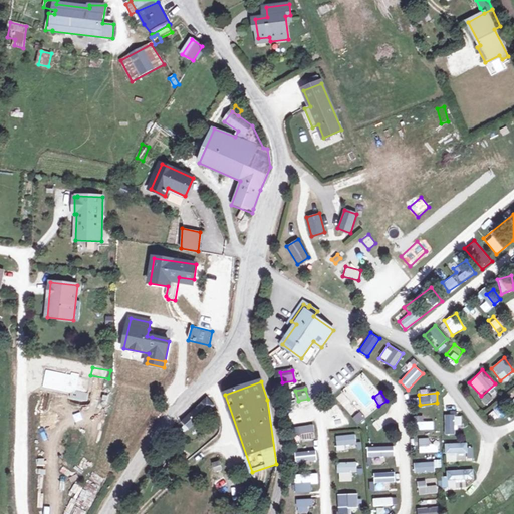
[(205,415),(214,406),(208,398),(198,408),(205,415)]
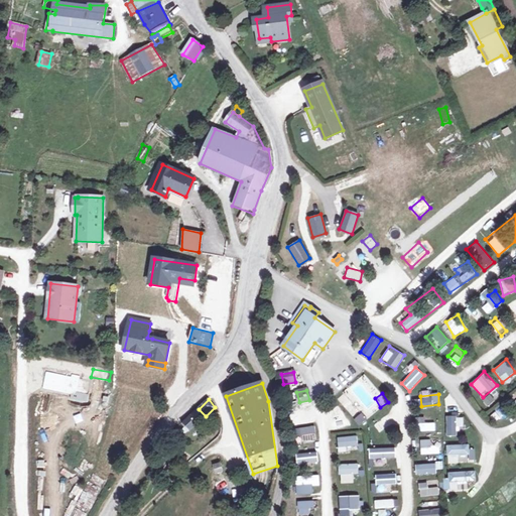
[(188,432),(206,416),(199,409),(182,424),(185,428),(188,431),(188,432)]
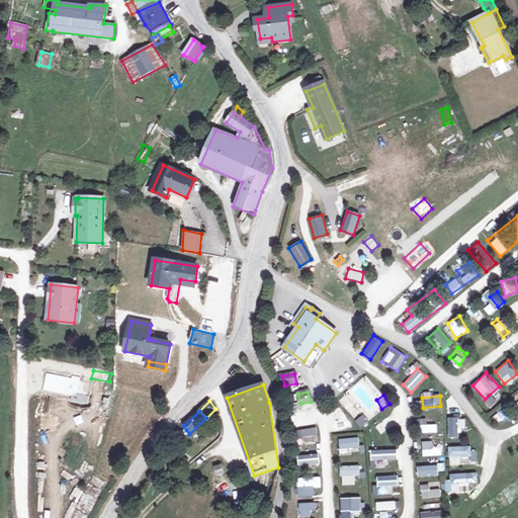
[(364,416),(356,422),(361,427),(368,421),(364,416)]
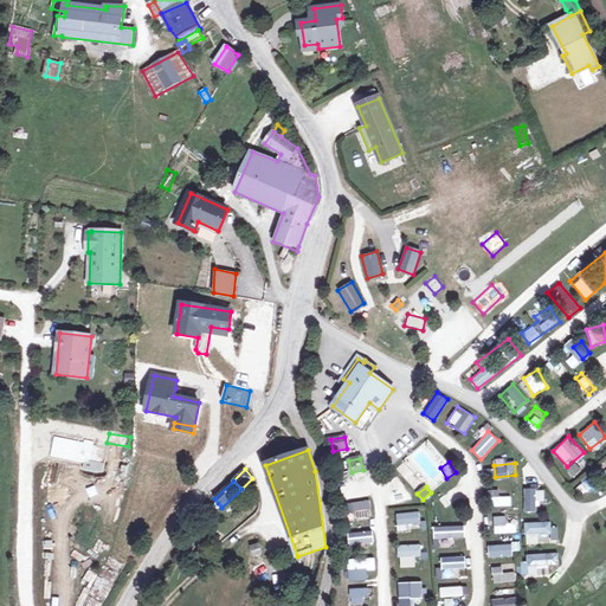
[(523,489),(523,513),(541,513),(541,489),(523,489)]
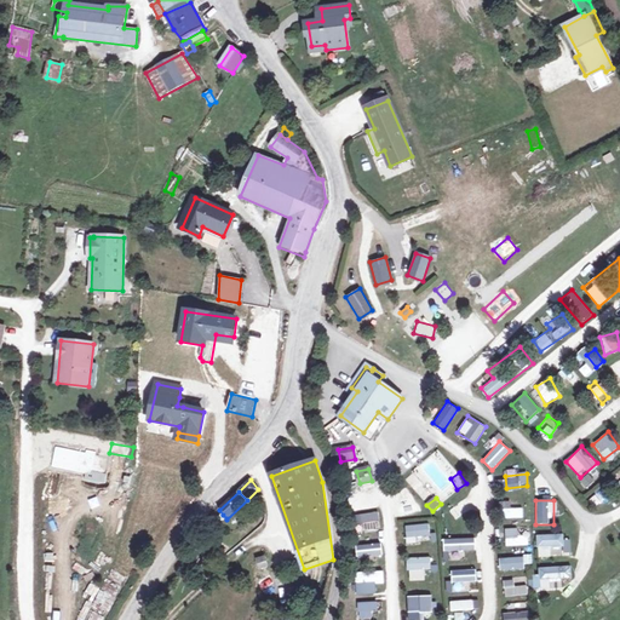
[(523,507),(505,507),(505,518),(523,517),(523,507)]
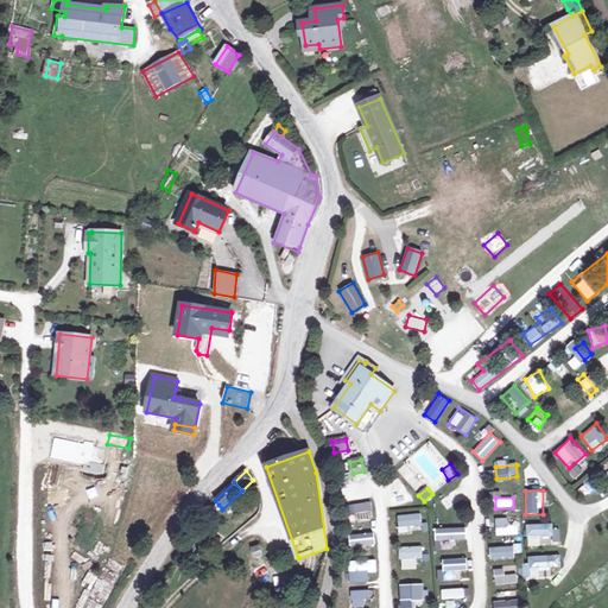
[(372,502),(347,504),(347,521),(373,520),(372,502)]
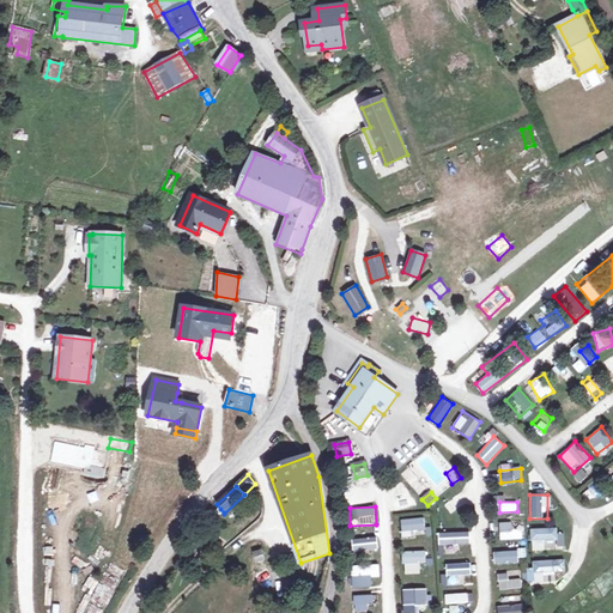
[(425,534),(424,517),(400,520),(401,535),(425,534)]
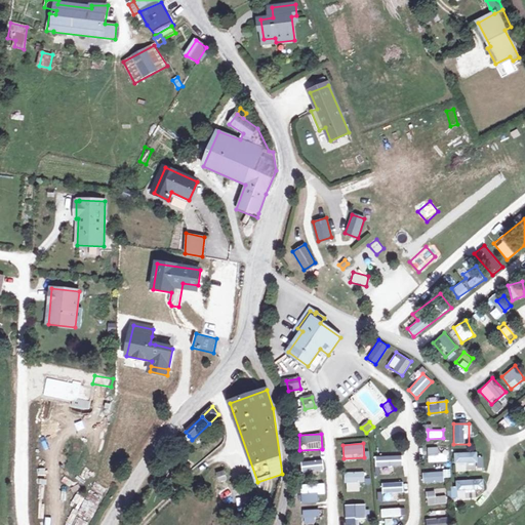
[(438,454),(438,446),(427,447),(429,462),(448,461),(447,453),(438,454)]
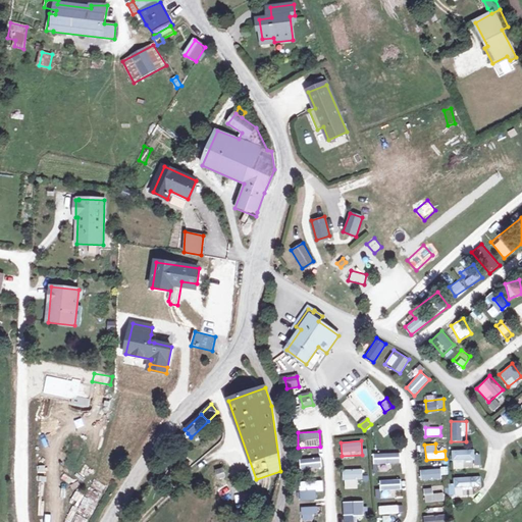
[(452,468),(474,467),(473,449),(452,450),(452,468)]
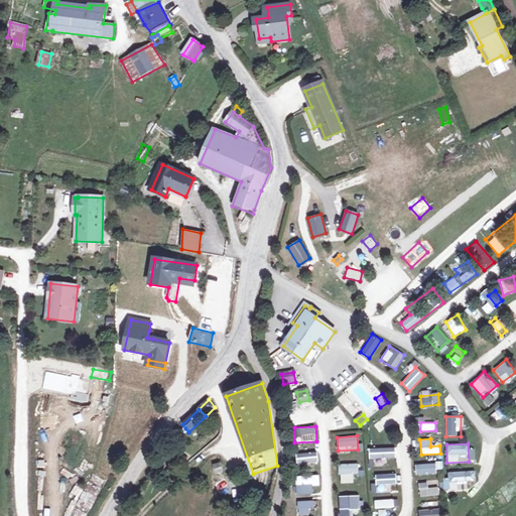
[(396,459),(395,447),(369,447),(369,459),(396,459)]
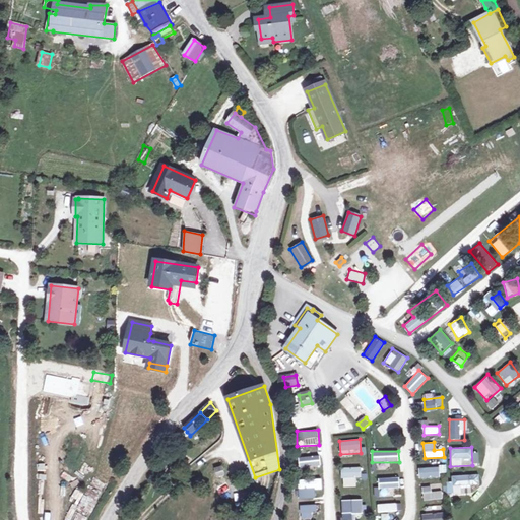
[(298,456),(299,467),(321,466),(320,455),(298,456)]
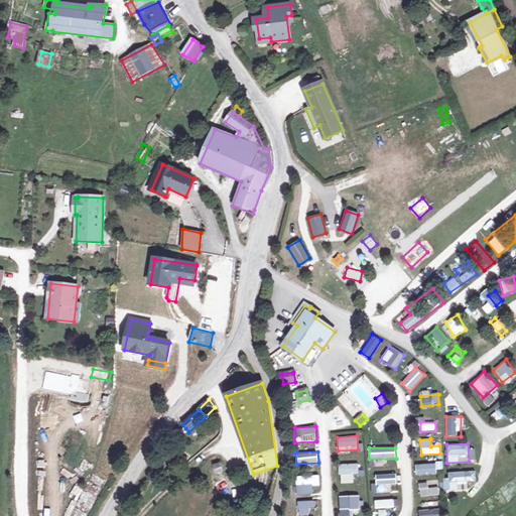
[(421,472),(441,471),(440,461),(421,462),(421,472)]
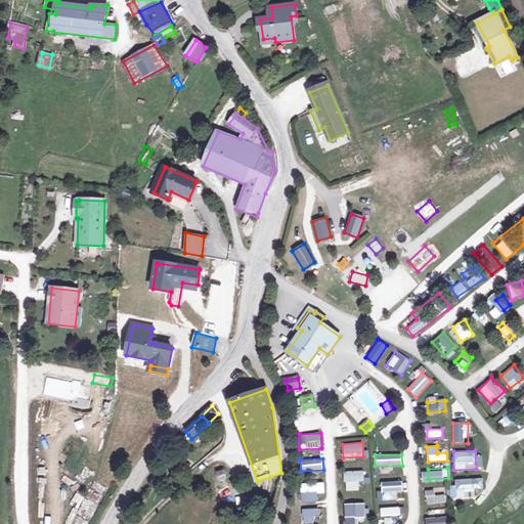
[(344,490),(358,490),(359,482),(363,482),(363,471),(345,471),(344,490)]
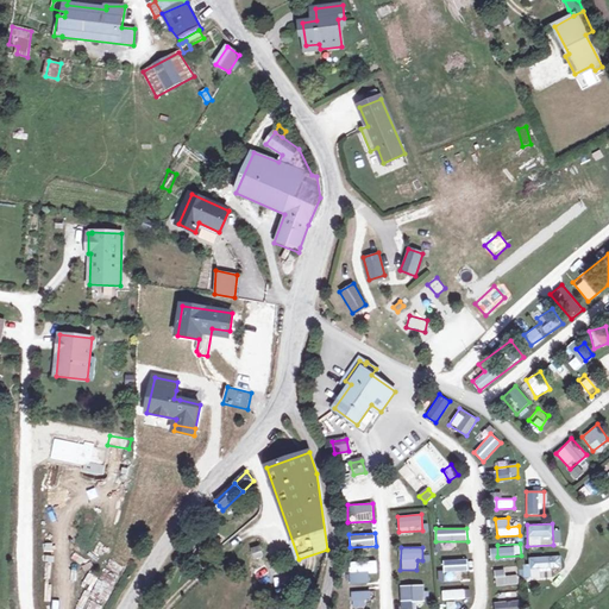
[(256,559),(263,557),(262,548),(253,551),(256,559)]
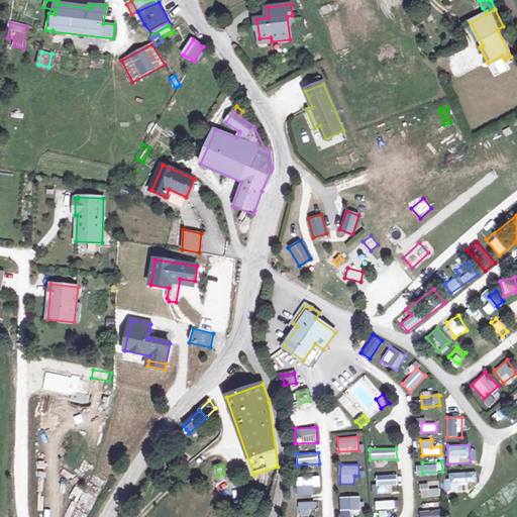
[(477,483),(477,472),(445,472),(445,493),(466,493),(466,483),(477,483)]
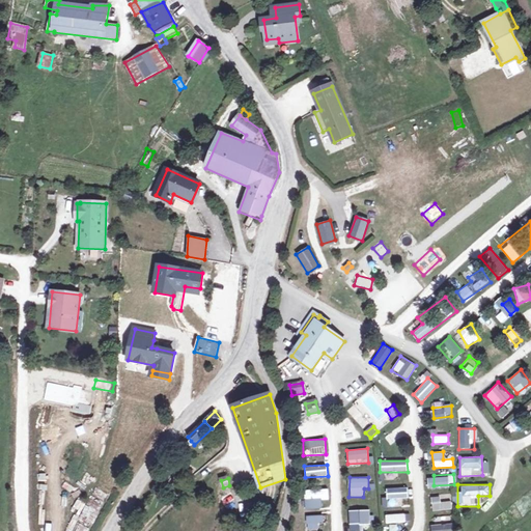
[(104,504),(109,494),(95,486),(90,498),(104,504)]
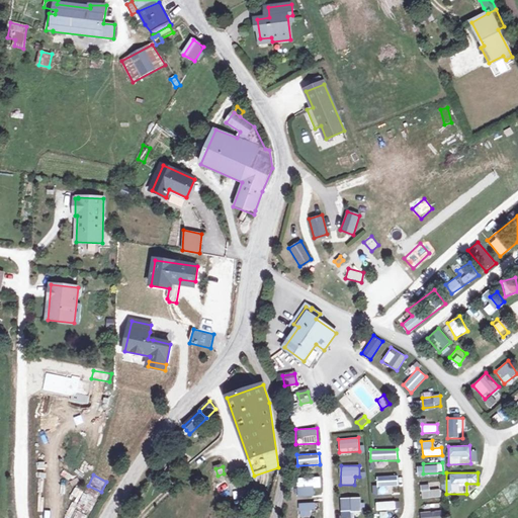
[(398,487),(398,476),(376,476),(376,488),(398,487)]
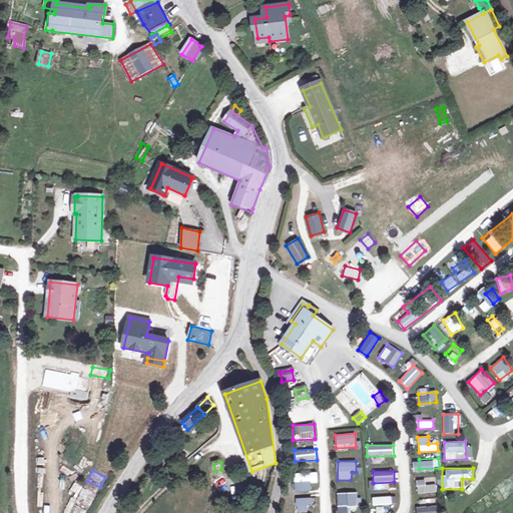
[(311,491),(311,483),(318,483),(318,472),(295,472),(295,491),(311,491)]
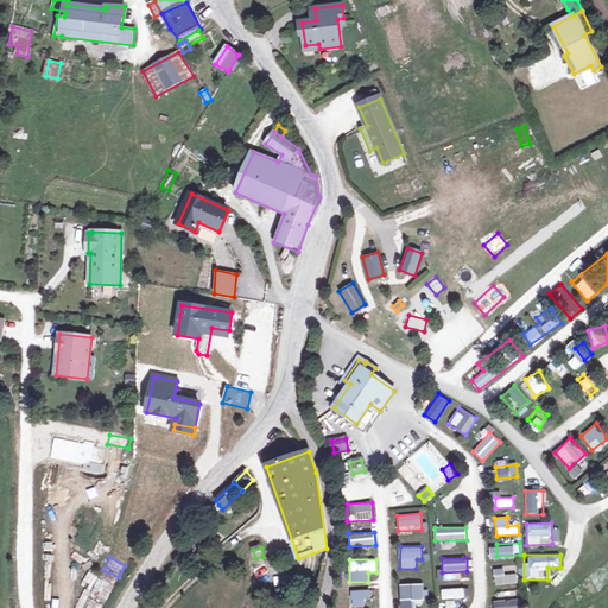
[(265,565),(254,570),(257,578),(268,574),(265,565)]
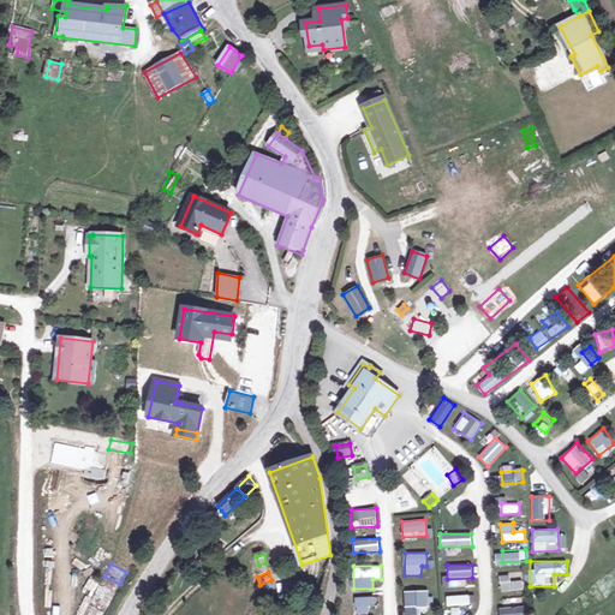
[(500,580),(501,592),(523,590),(521,577),(500,580)]
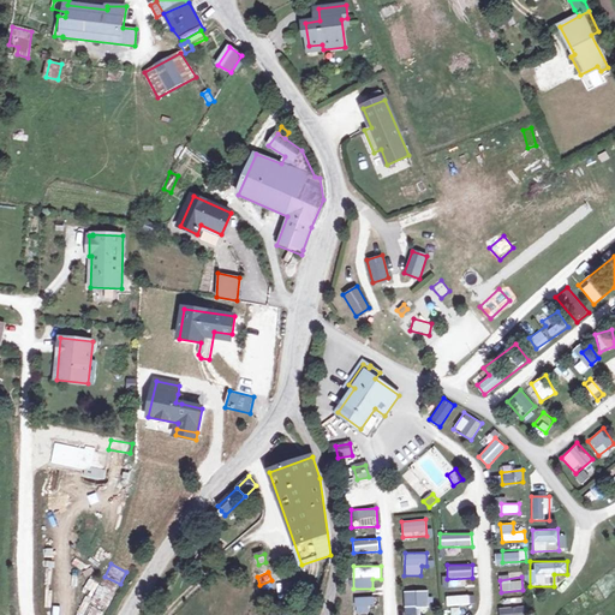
[(428,590),(402,591),(404,614),(425,614),(429,614),(428,590)]
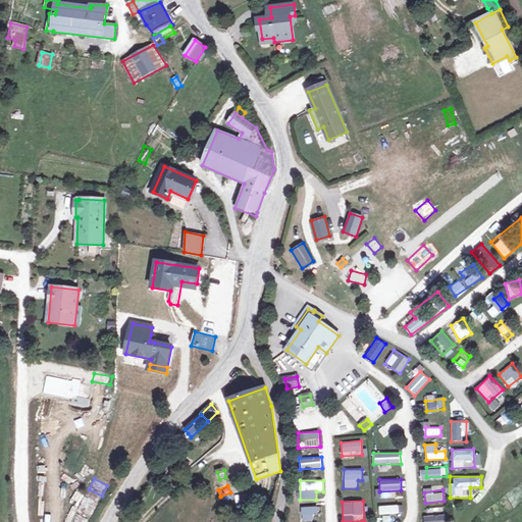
[(400,514),(399,505),(378,506),(378,515),(400,514)]
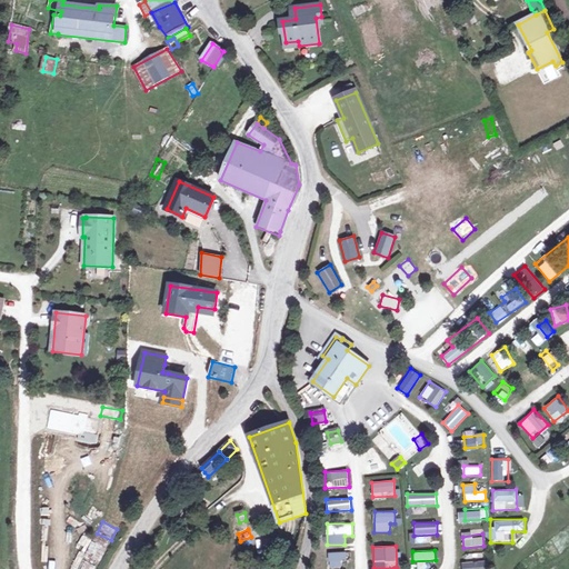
[(328,551),(328,568),(346,568),(346,551),(328,551)]
